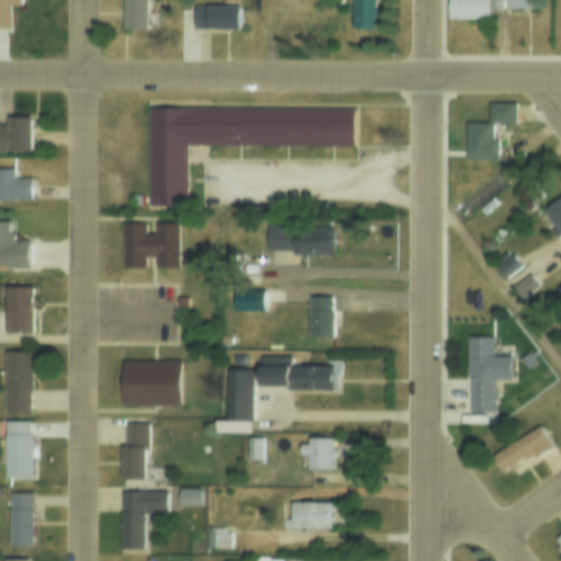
[(0,0),(20,0),(20,6),(9,6),(9,30),(0,30),(0,0)]
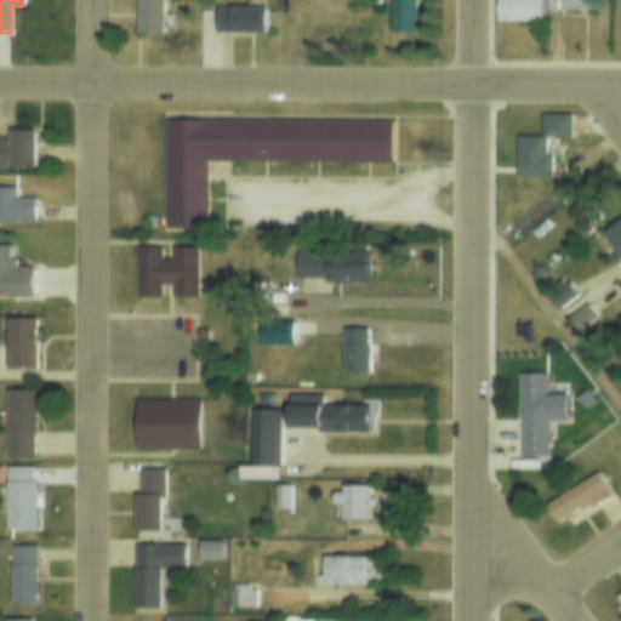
[(137,0),(161,0),(161,35),(138,36),(137,0)]
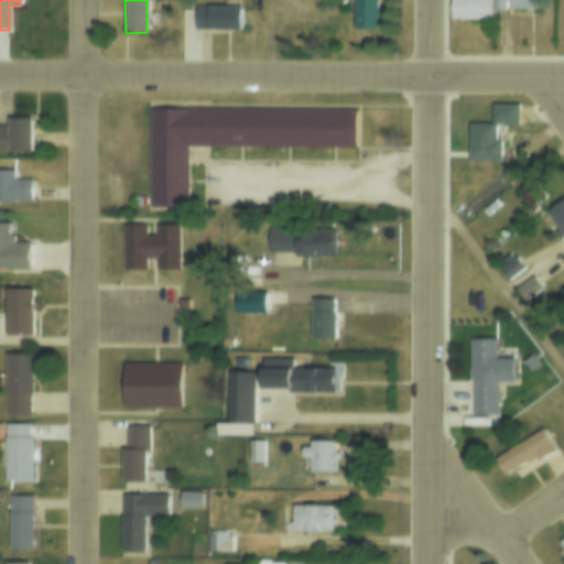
[(354,0),(376,0),(376,30),(354,30),(354,0)]
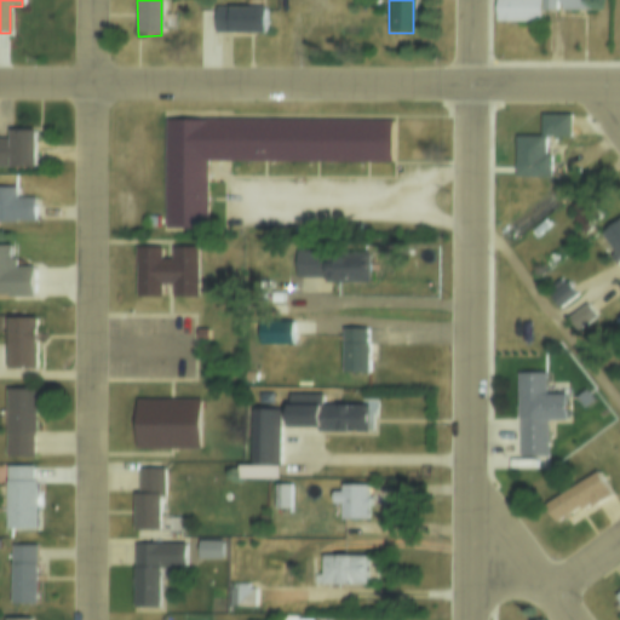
[(591,0),(591,9),(538,10),(538,21),(494,21),(494,0),(591,0)]
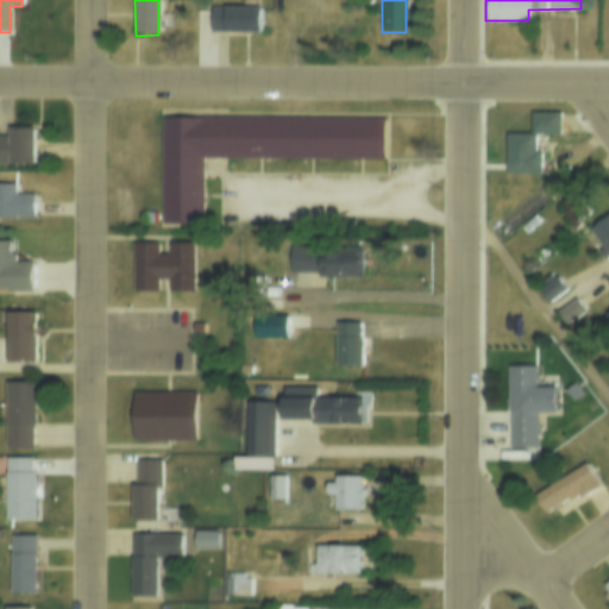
[(259,7),(259,36),(223,36),(223,23),(209,23),(209,7),(259,7)]
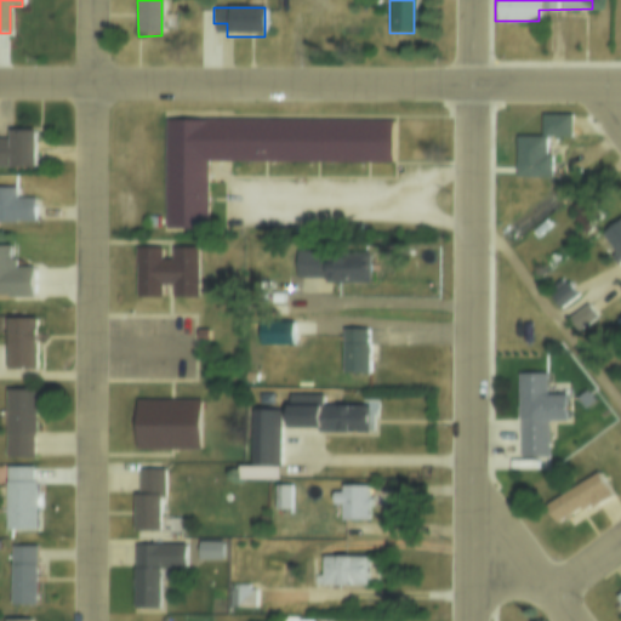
[(540,110),(570,110),(570,134),(540,135),(540,110)]
